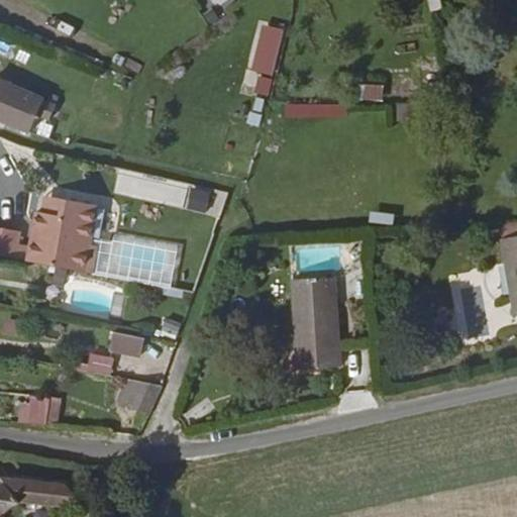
[(262,24),(248,69),(272,76),(286,31),(262,24)]
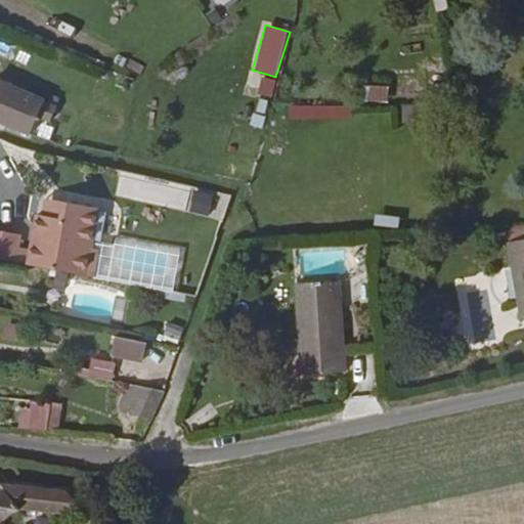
[(0,41),(0,55),(6,58),(12,47),(0,41)]
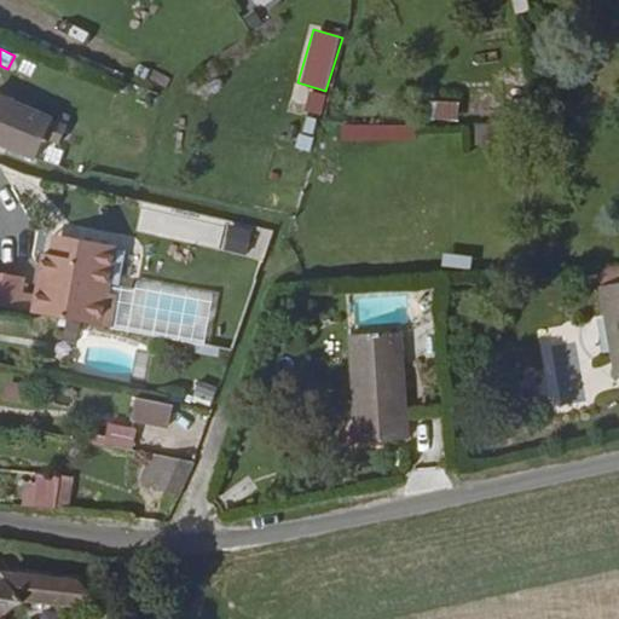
[(290,113),(304,114),(305,86),(291,85),(290,113)]
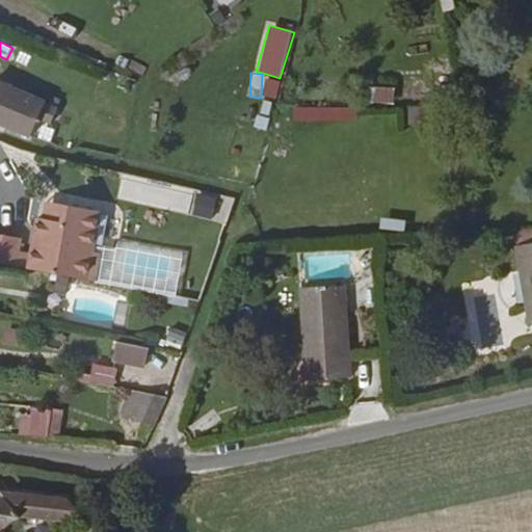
[(262,98),(276,100),(280,80),(265,78),(262,98)]
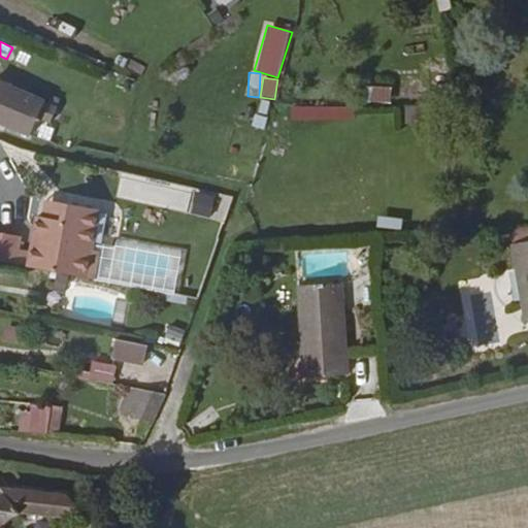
[(0,122),(31,136),(38,118),(45,102),(45,101),(0,80),(0,122)]
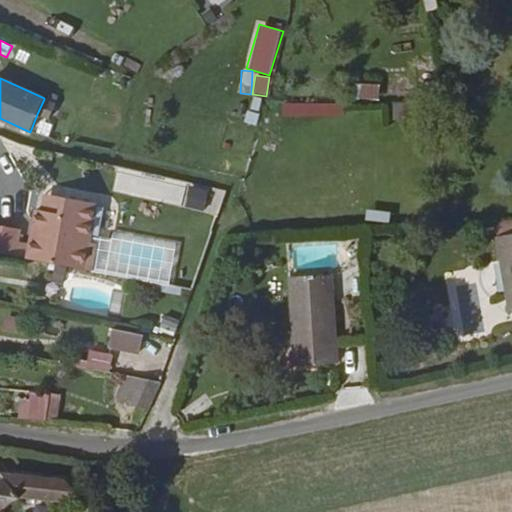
[(379,101),(379,85),(354,85),(353,100),(379,101)]
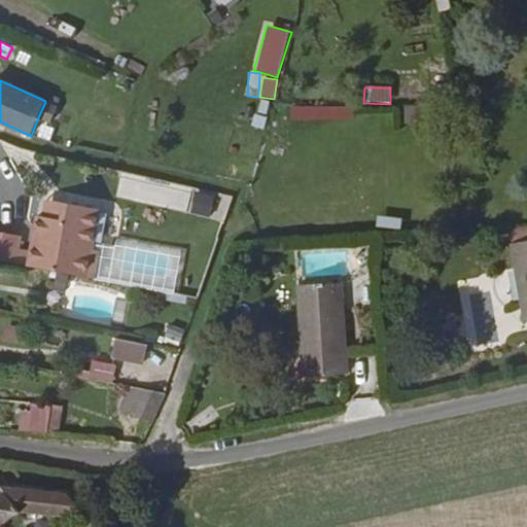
[(254,128),(265,129),(269,102),(257,101),(254,128)]
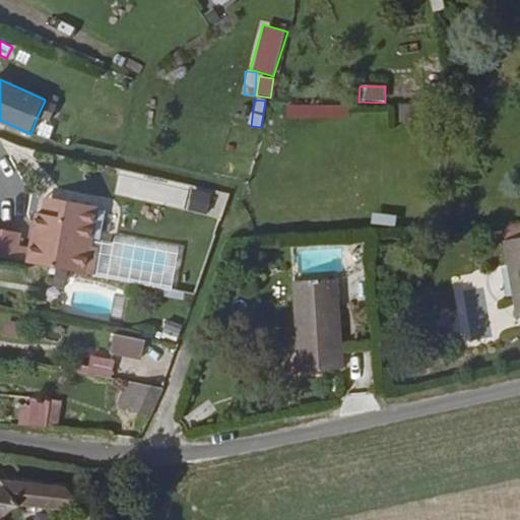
[(57,106),(45,101),(38,116),(51,121),(57,106)]
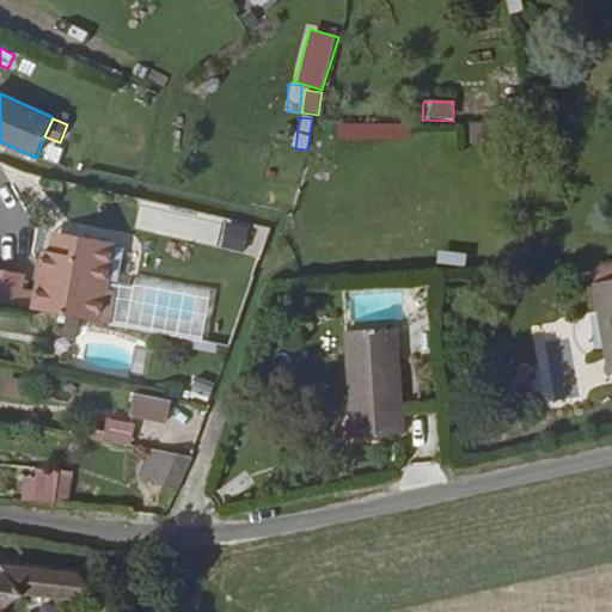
[(409,142),(409,124),(337,123),(337,141),(409,142)]
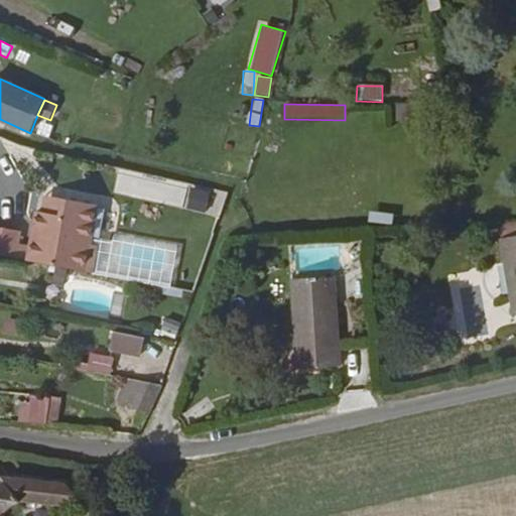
[(397,122),(420,120),(418,106),(397,107),(397,122)]
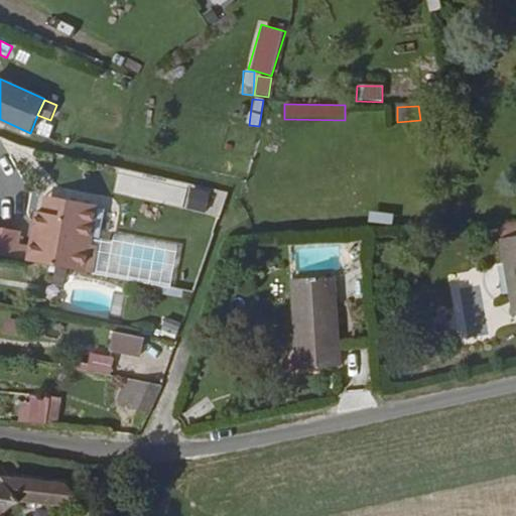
[(186,206),(189,180),(117,170),(113,197),(186,206)]
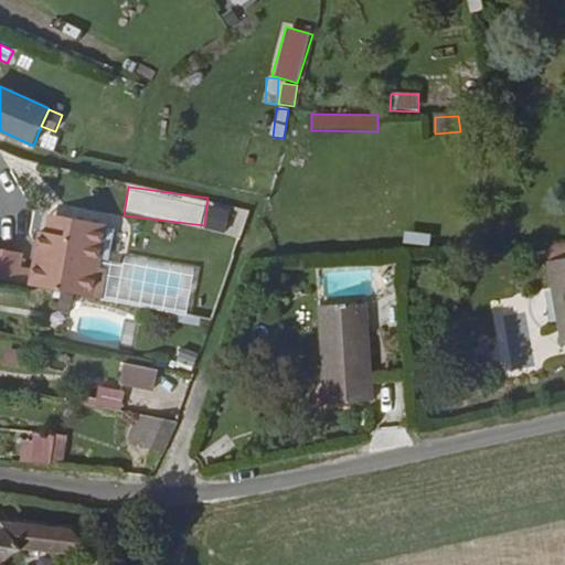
[(227,211),(209,208),(204,228),(223,232),(227,211)]
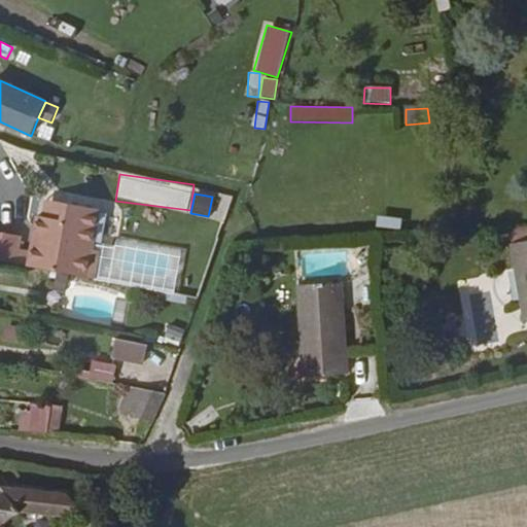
[(64,220),(66,203),(47,200),(44,217),(64,220)]
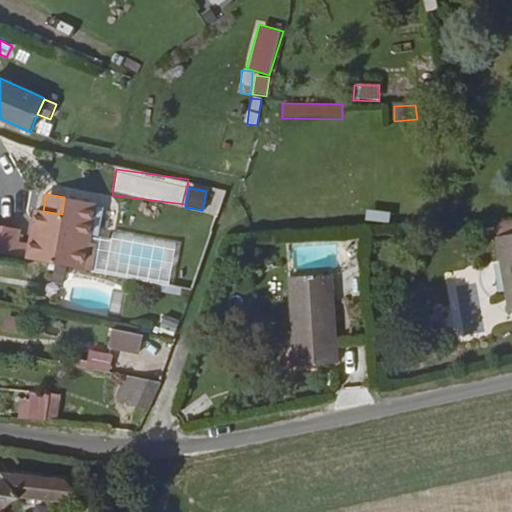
[(33,246),(31,259),(95,268),(99,242),(91,241),(92,233),(97,201),(64,197),(62,214),(43,211),(38,210),(33,246)]
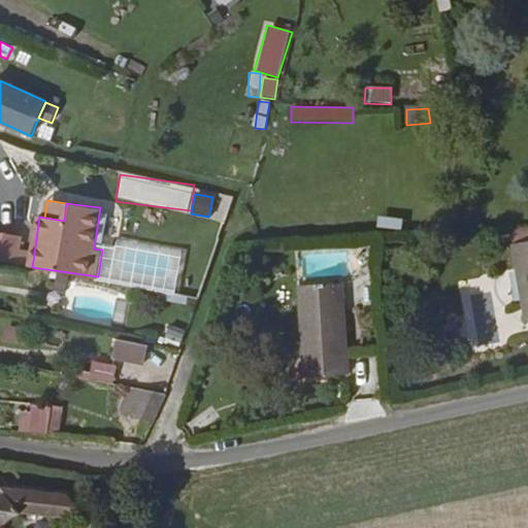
[(0,262),(19,265),(21,252),(23,237),(0,234),(0,262)]
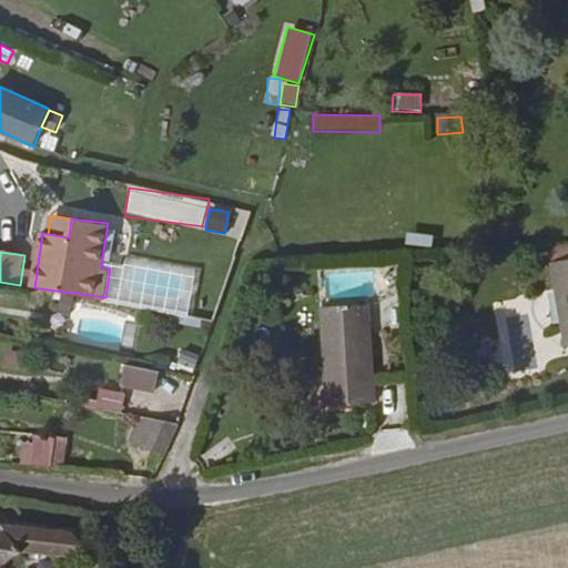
[(127,262),(102,259),(101,267),(110,269),(105,297),(192,310),(199,264),(128,254),(127,262)]
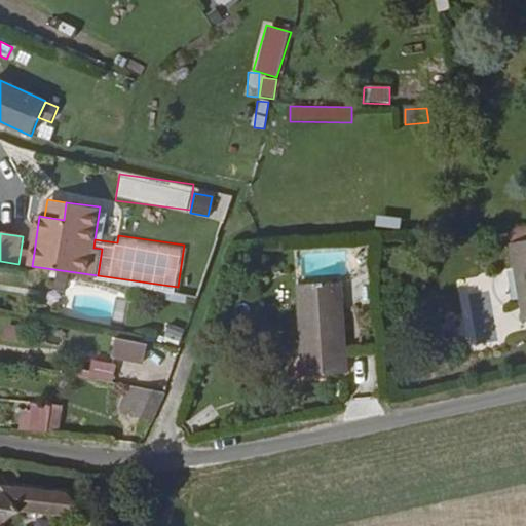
[(519,318),(525,317),(525,241),(510,245),(519,318)]
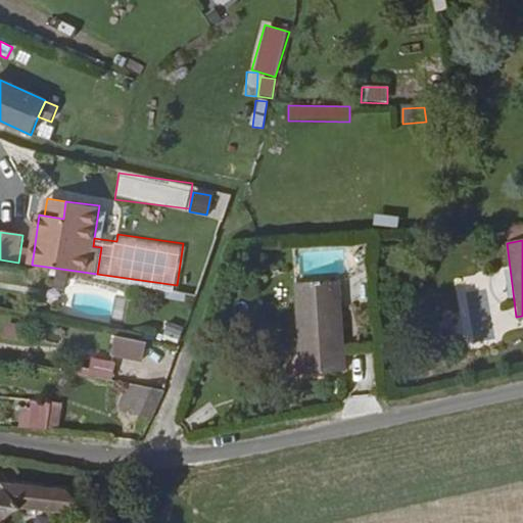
[(18,263),(32,265),(34,251),(20,249),(18,263)]
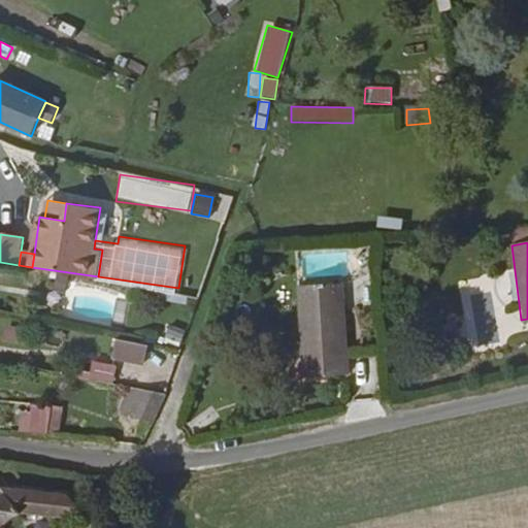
[(62,292),(64,276),(54,275),(52,291),(62,292)]
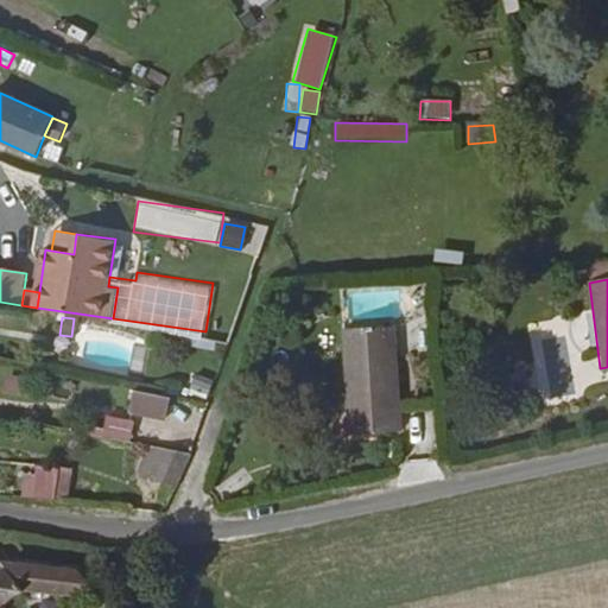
[(348,430),(394,428),(391,325),(344,329),(348,430)]
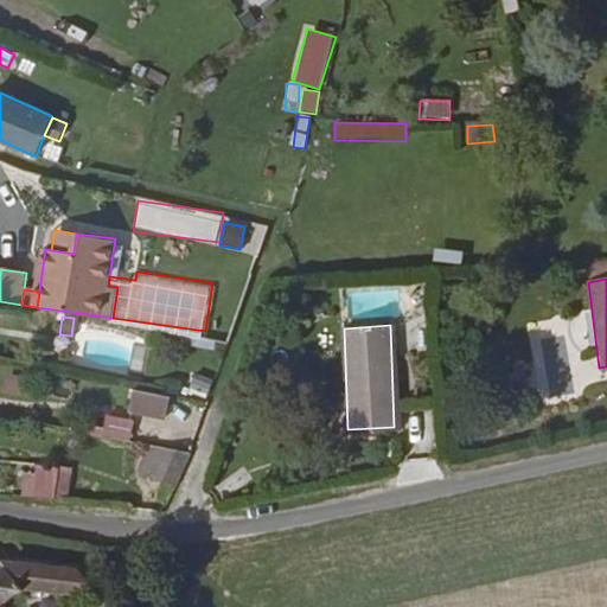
[(4,397),(27,397),(29,377),(4,376),(4,397)]
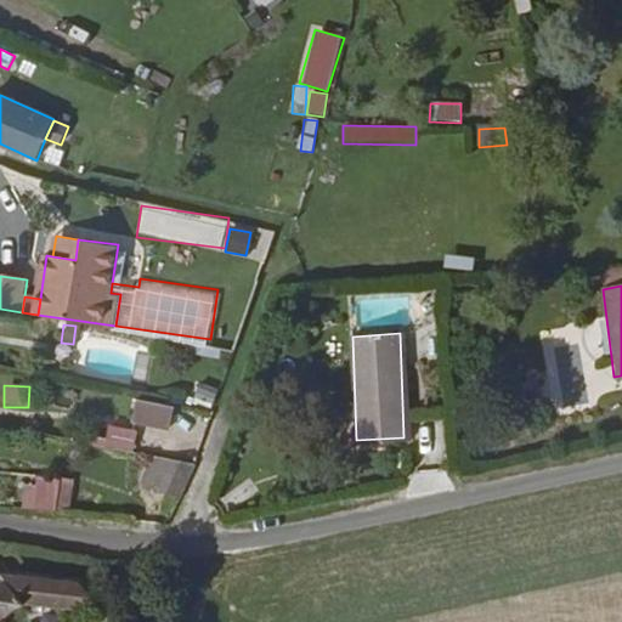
[(129,419),(165,427),(169,405),(133,397),(129,419)]
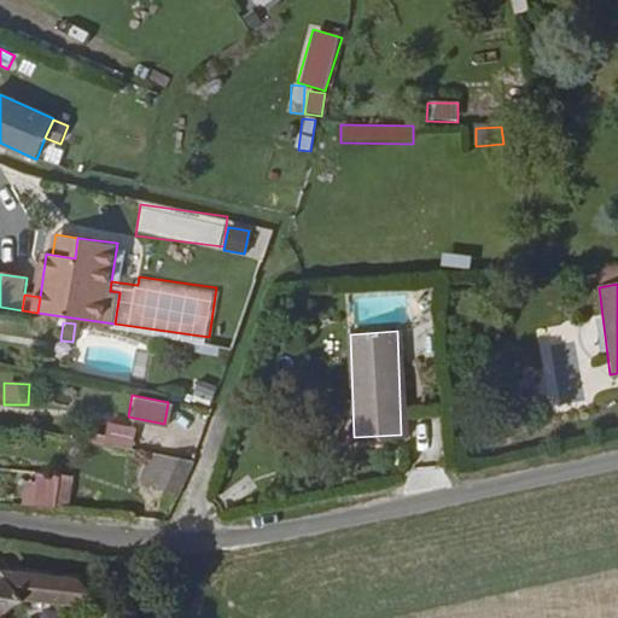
[(130,448),(135,429),(105,421),(100,441),(130,448)]
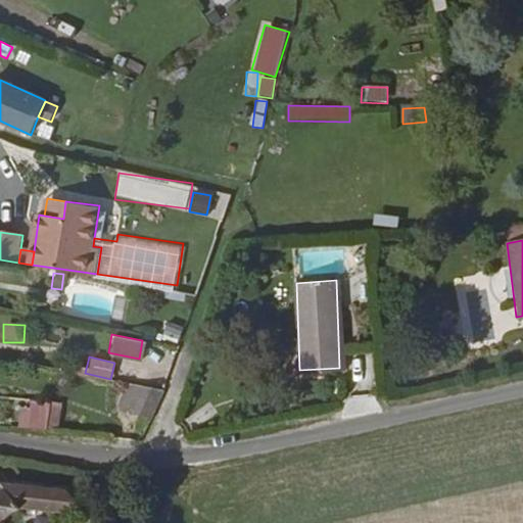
[(132,406),(151,418),(160,386),(145,384),(132,406)]
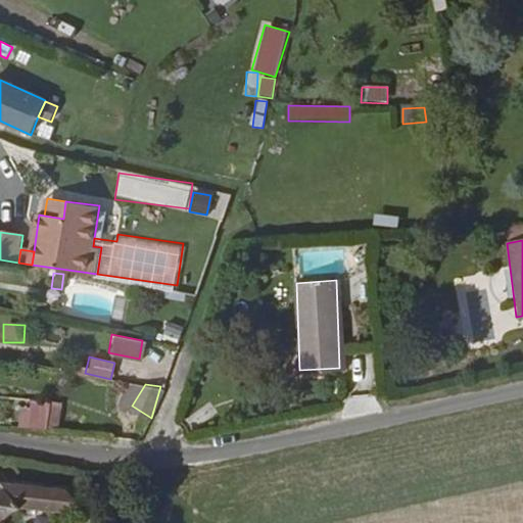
[(20,430),(47,434),(52,409),(25,405),(20,430)]
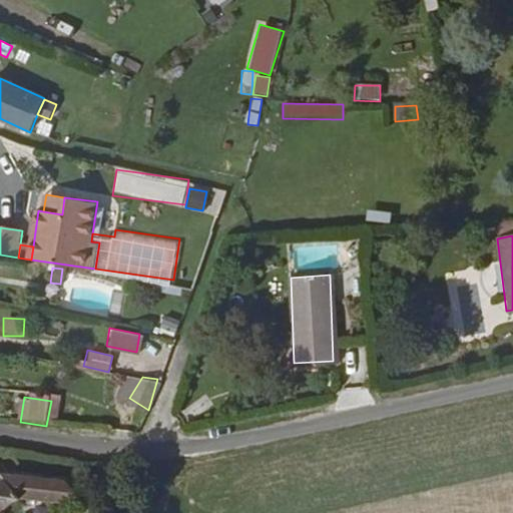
[(64,508),(67,484),(0,474),(0,512),(7,512),(9,500),(64,508)]
